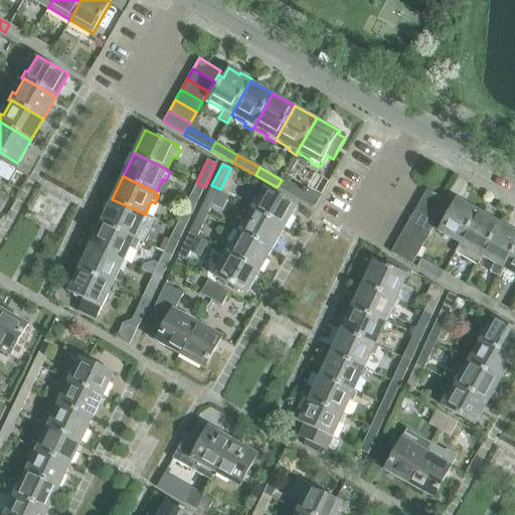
[(282,180),(277,187),(300,200),(304,192),(282,180)]
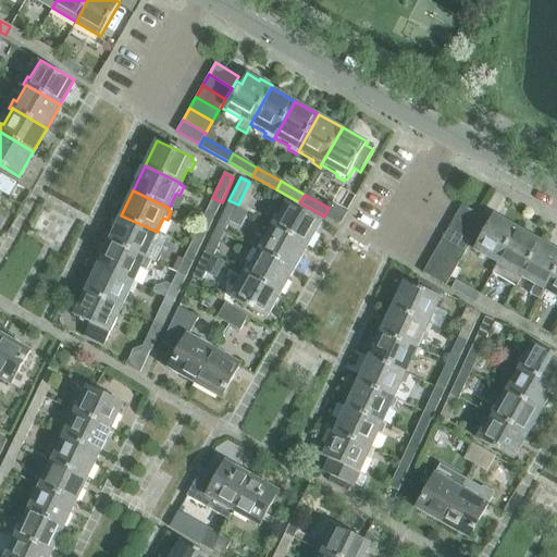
[(200,223),(210,226),(222,202),(212,198),(200,223)]
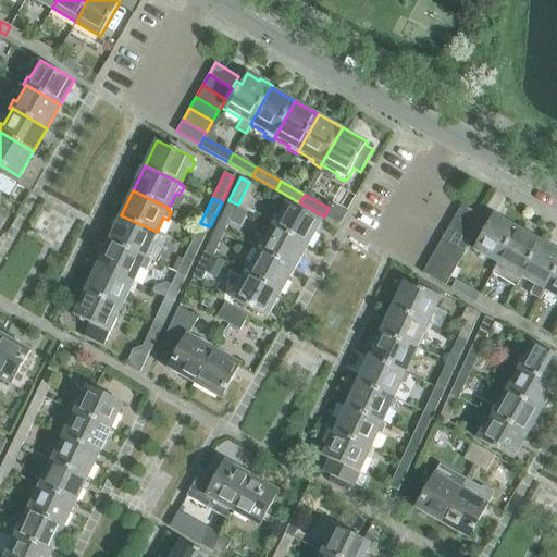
[(218,225),(226,230),(238,205),(229,200),(218,225)]
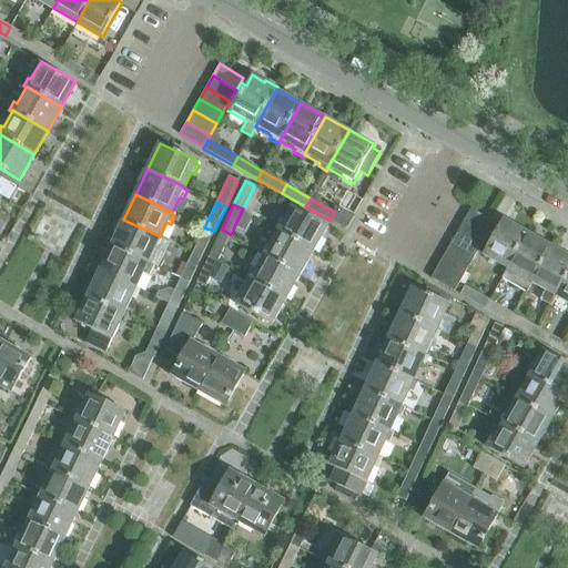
[(274,230),(277,232),(279,230),(314,250),(328,225),(293,205),(283,222),(280,221),(274,230)]
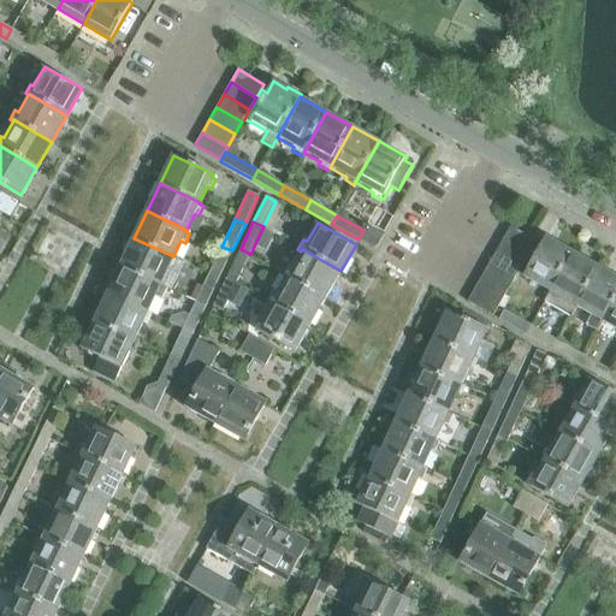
[(537,240),(511,225),(504,238),(528,253),(537,240)]
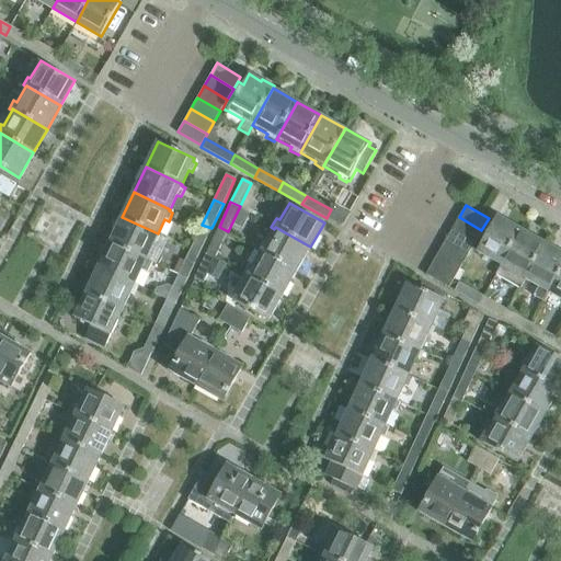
[(477,250),(502,264),(522,230),(496,216),(477,250)]
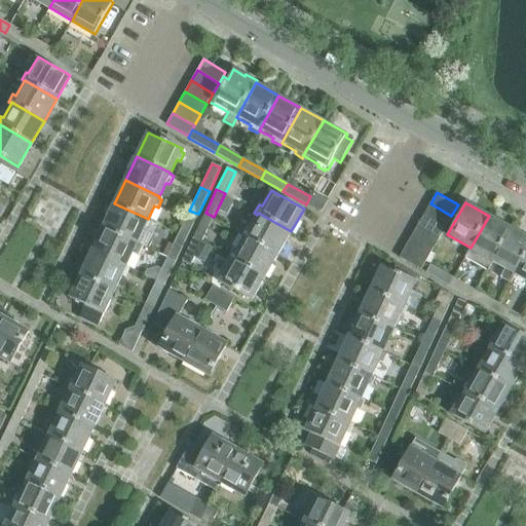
[(103,227),(137,242),(148,219),(114,203),(103,227)]
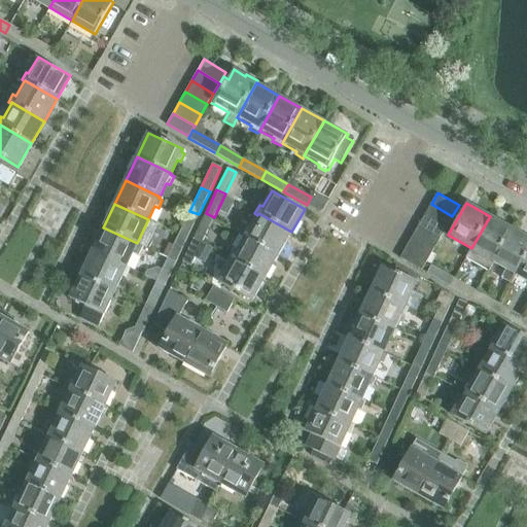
[(431,204),(424,215),(446,227),(452,216),(431,204)]
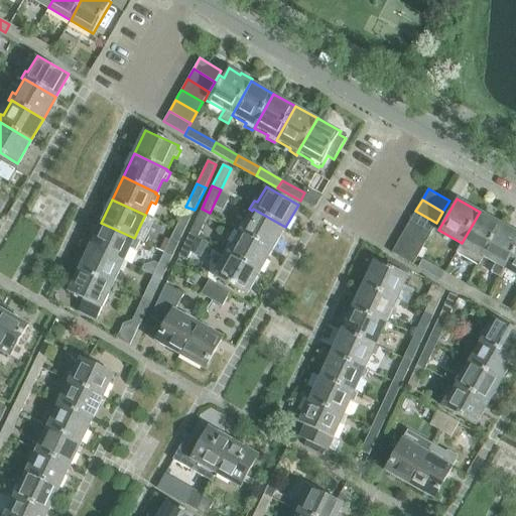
[(175,229),(183,233),(195,210),(185,207),(175,229)]
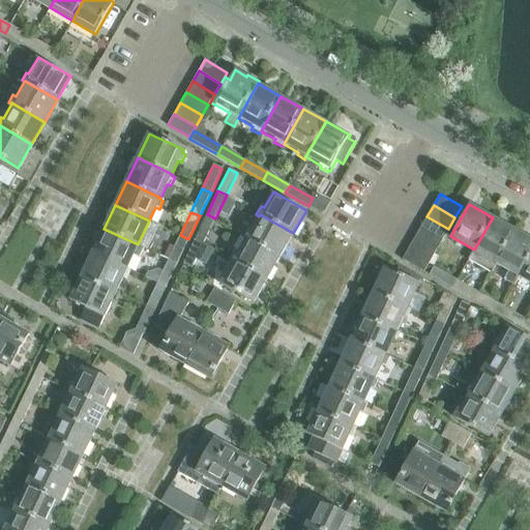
[(196,238),(204,242),(215,218),(207,214),(196,238)]
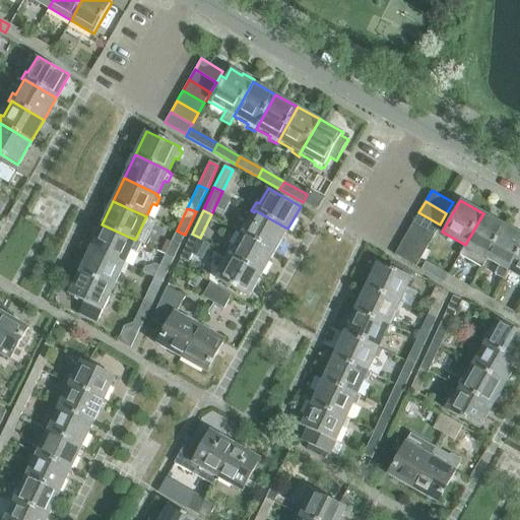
[(255,210),(254,212),(247,225),(244,223),(239,233),(242,234),(243,233),(275,251),(287,229),(255,210)]
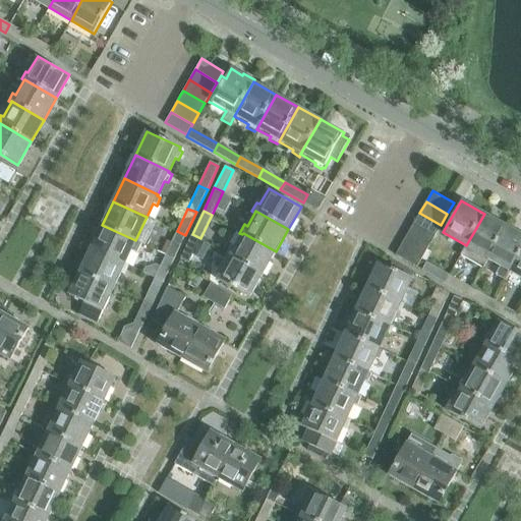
[(441,225),(419,213),(414,223),(435,235),(441,225)]
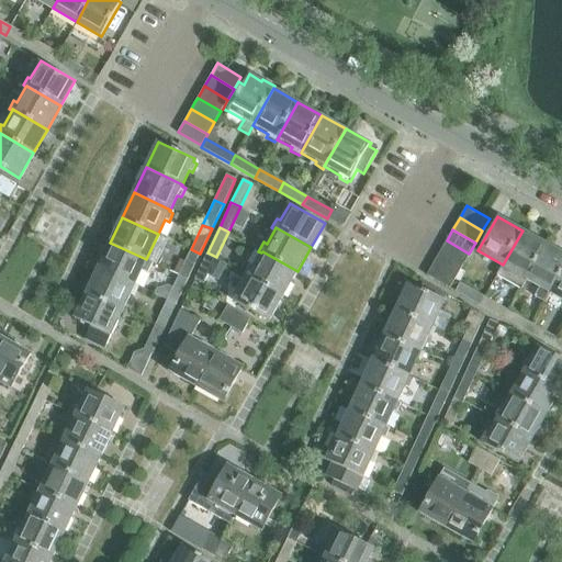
[(526,281),(527,279),(547,244),(523,231),(503,265),(496,276),(520,290),(526,281)]
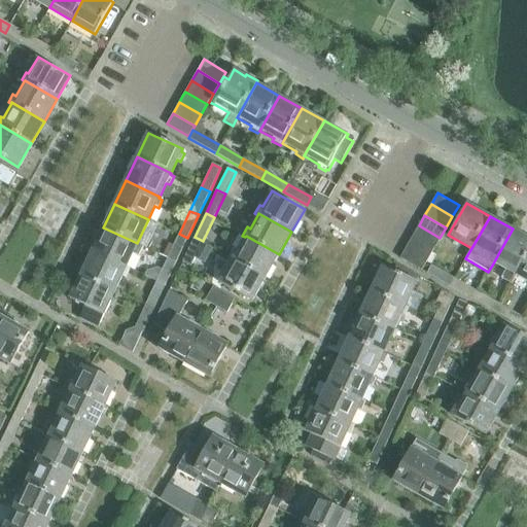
[(413,236),(433,248),(440,238),(419,225),(413,236)]
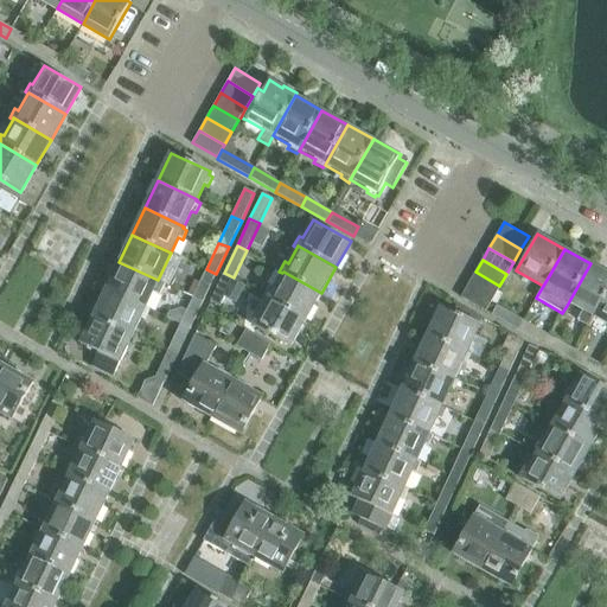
[(146,307),(152,293),(159,295),(164,285),(158,281),(158,280),(119,262),(107,288),(146,307)]
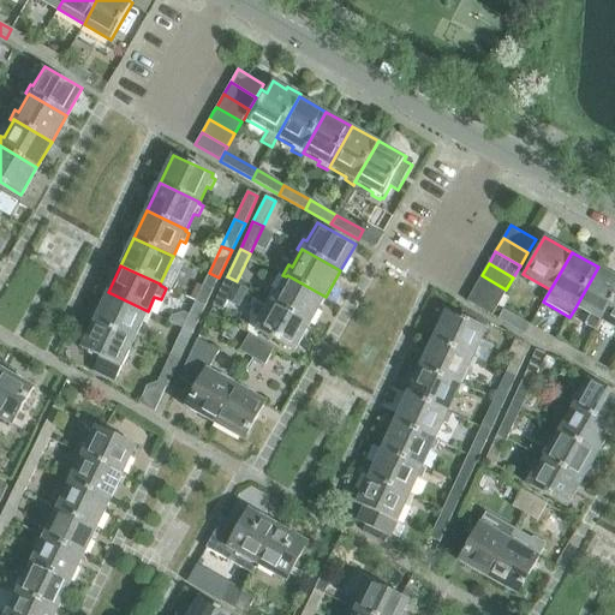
[(603,321),(603,320),(614,298),(614,276),(598,267),(577,305),(591,314),(584,326),(596,333),(603,321)]
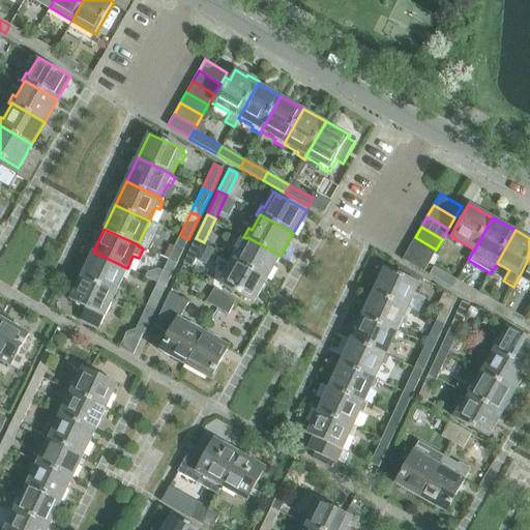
[(169,259),(177,263),(188,239),(180,235),(169,259)]
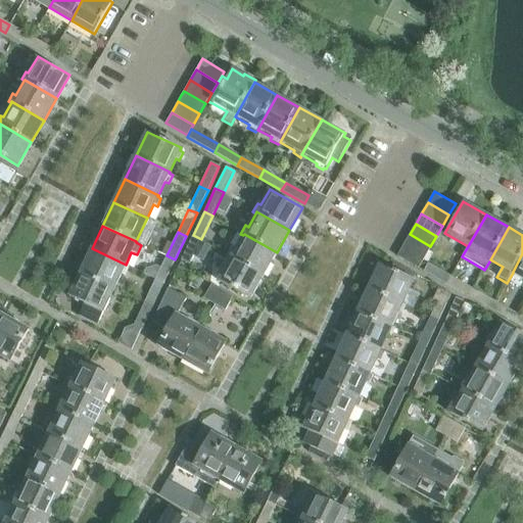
[(231,257),(231,256),(264,275),(277,252),(244,234),(243,235),(236,249),(233,247),(228,255),(231,257)]
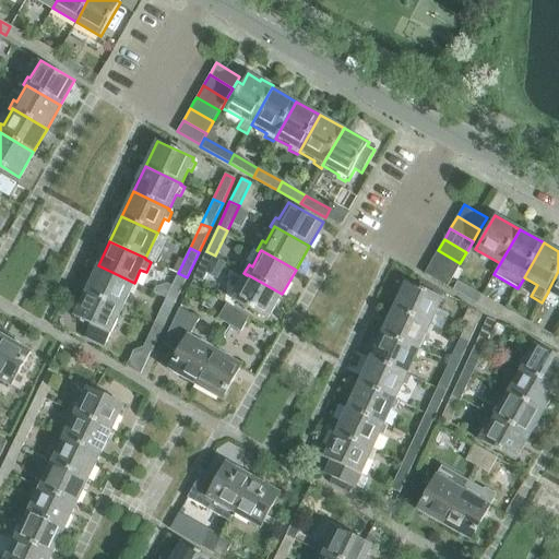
[(431,261),(453,275),(460,263),(438,250),(431,261)]
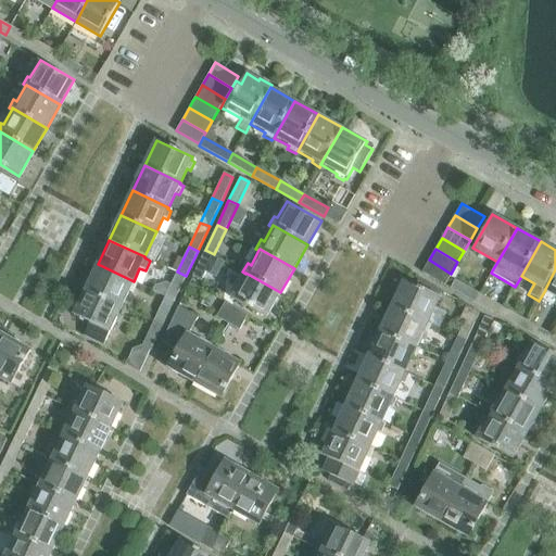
[(214,254),(205,250),(192,277),(201,281),(214,254)]
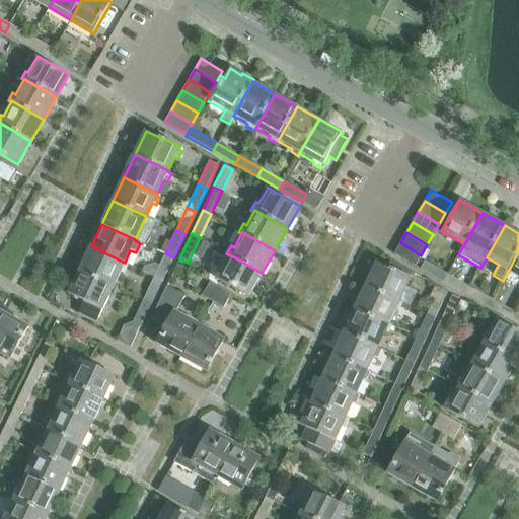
[(394,253),(416,266),(421,255),(400,242),(394,253)]
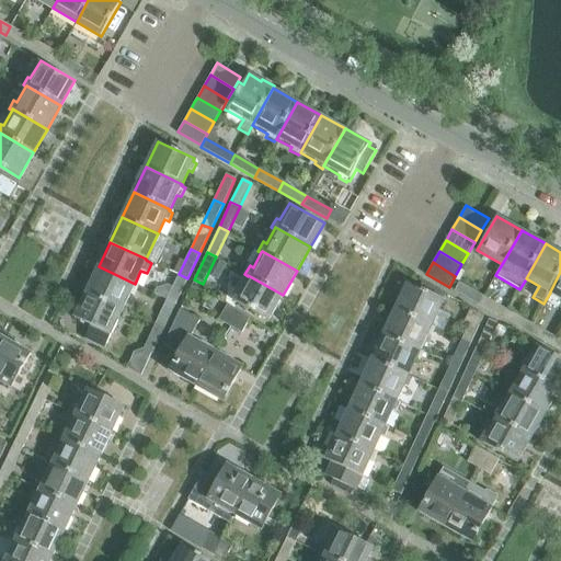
[(99,266),(87,292),(123,309),(129,295),(134,297),(137,288),(134,286),(135,284),(99,266)]
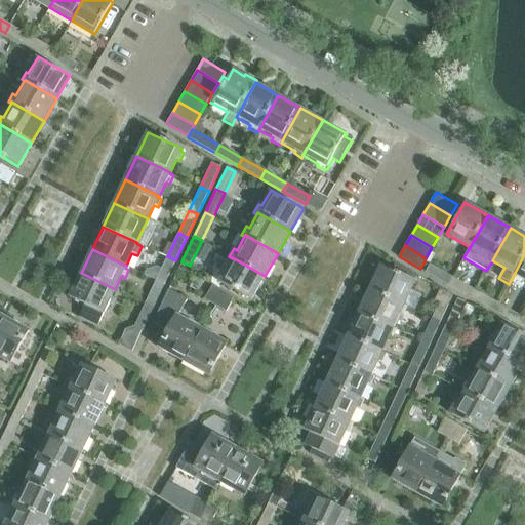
[(427,258),(425,261),(430,265),(435,255),(430,252),(427,258)]
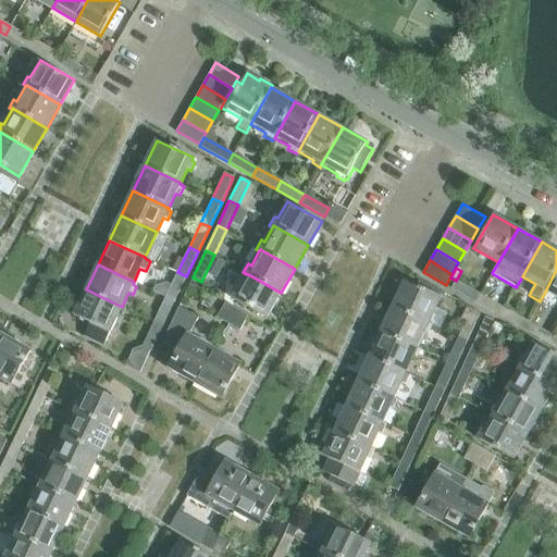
[(556,270),(546,289),(546,291),(556,296),(556,270)]
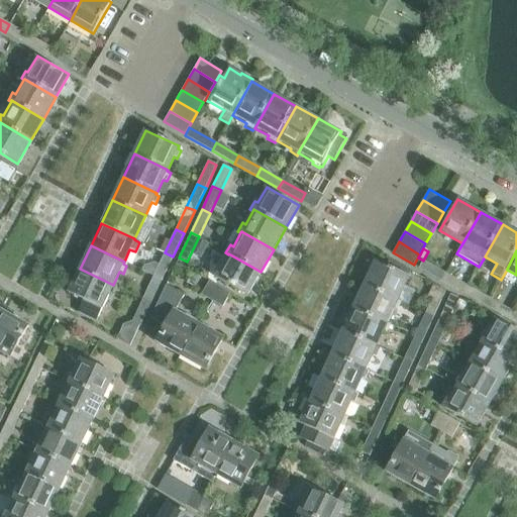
[(153,276),(163,280),(173,256),(165,252),(153,276)]
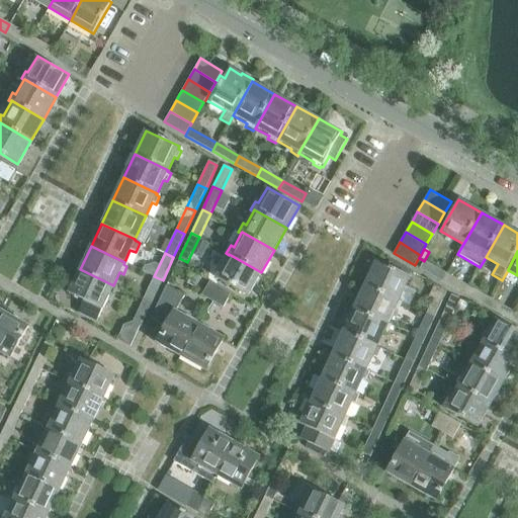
[(217,276),(248,294),(261,272),(229,254),(229,255),(217,276)]
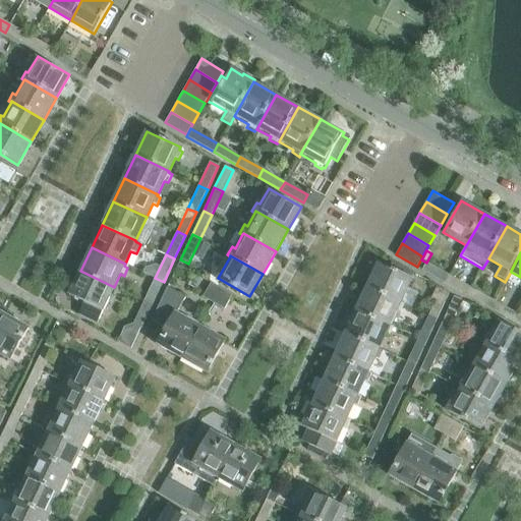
[(412,278),(378,262),(366,286),(401,301),(412,278)]
